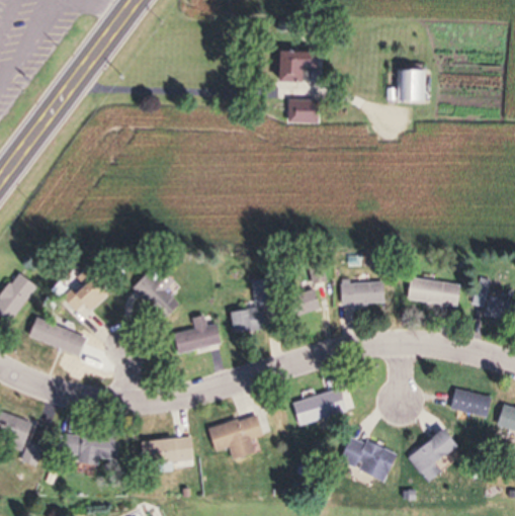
[(304,51),(274,51),(274,83),(304,83),(304,51)]
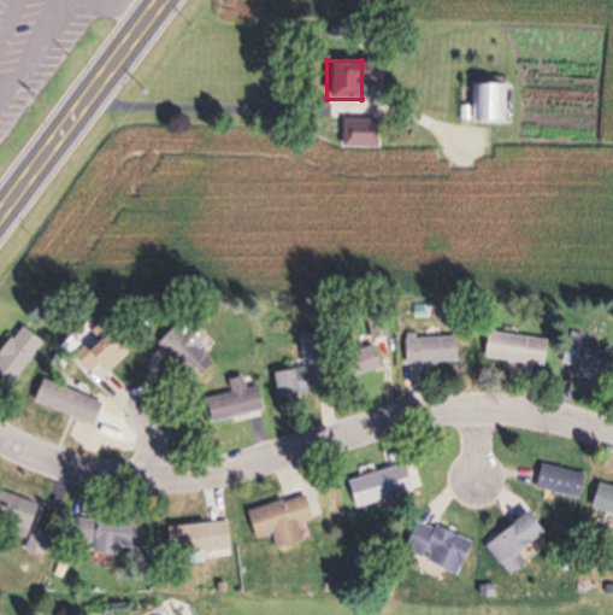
[(471,122),(506,122),(506,85),(471,85),(471,122)]
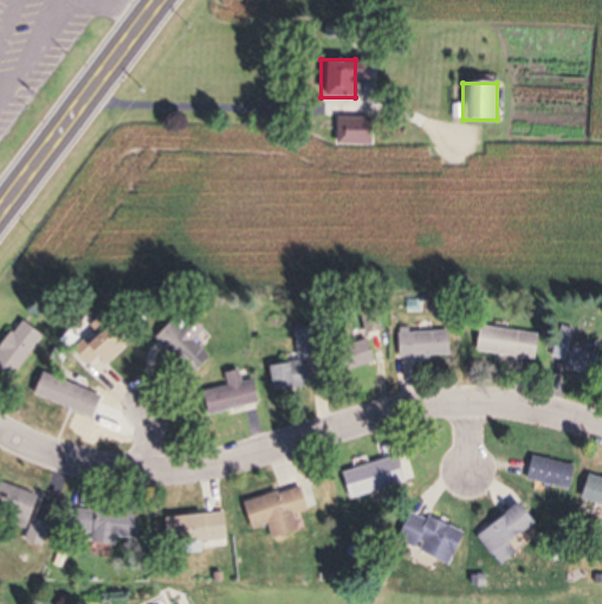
[(336,145),(371,145),(371,117),(336,117),(336,145)]
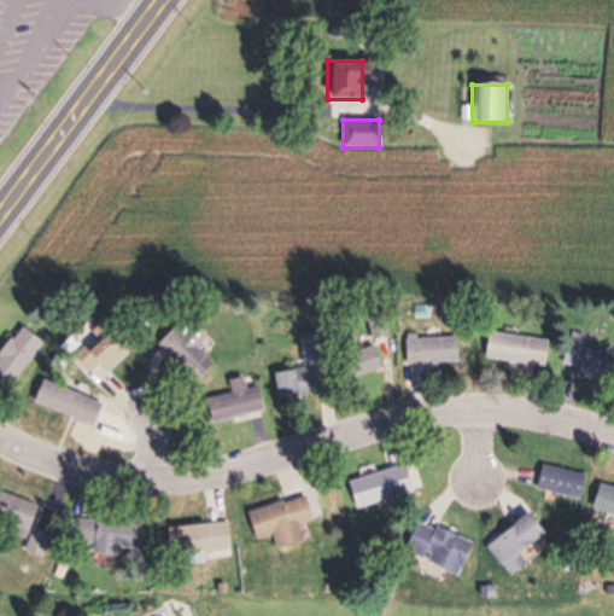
[(215,364),(198,347),(209,335),(188,314),(158,344),(196,382),(215,364)]
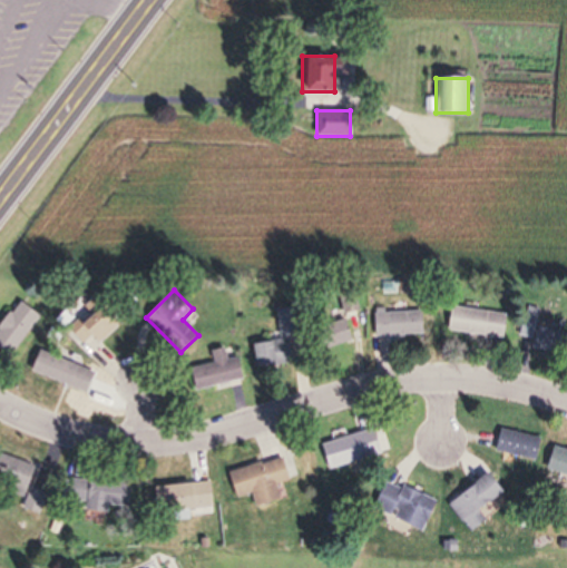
[(0,326),(0,351),(10,359),(40,315),(19,300),(0,326)]
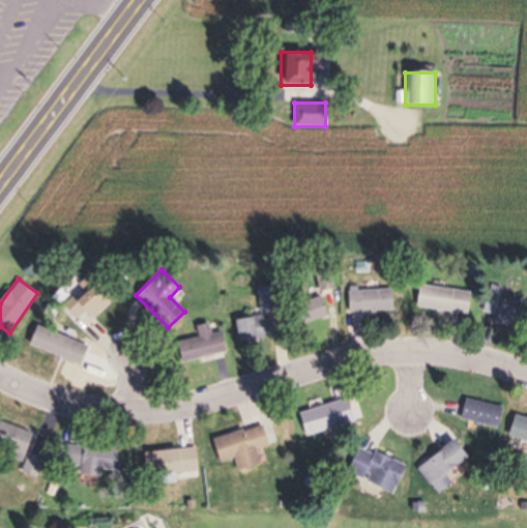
[(78,320),(86,312),(92,319),(110,301),(91,283),(66,308),(78,320)]
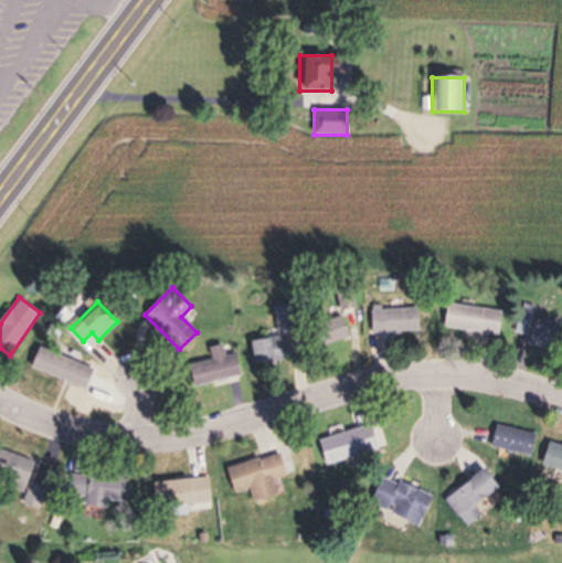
[(505,310),(447,303),(444,328),(501,336),(505,310)]
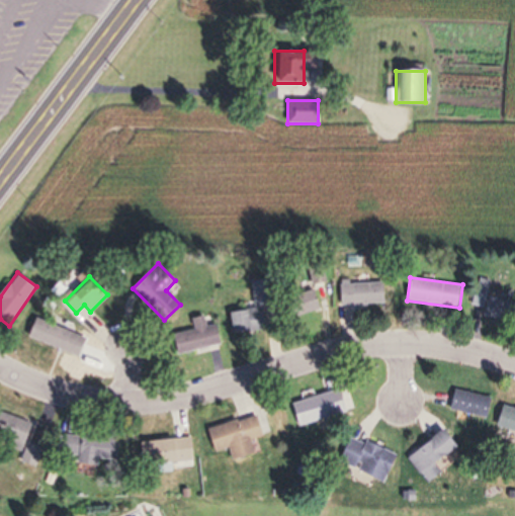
[(342,305),(384,305),(384,282),(342,282),(342,305)]
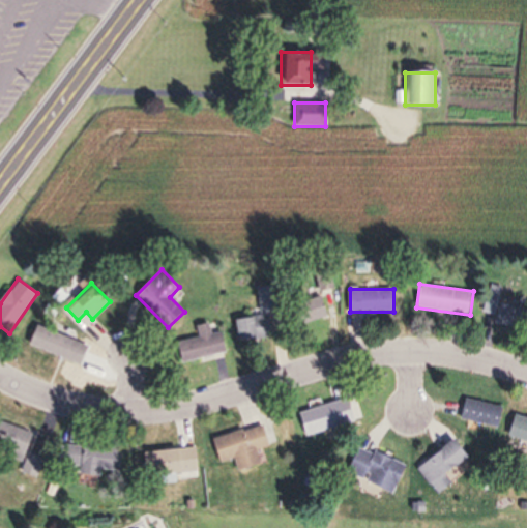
[(484,312),(497,315),(495,324),(526,330),(526,308),(502,302),(504,293),(489,290),(484,312)]
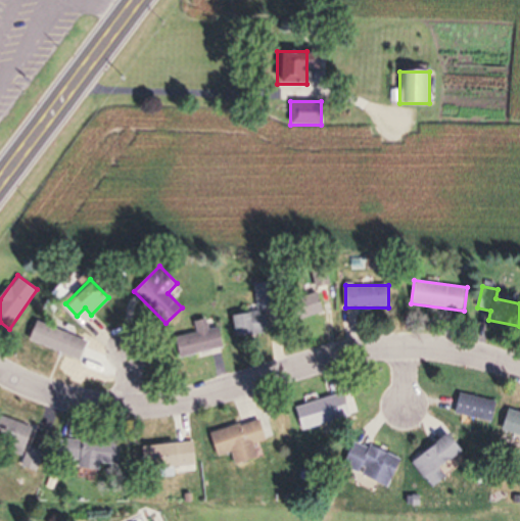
[(287,298),(289,319),(323,316),(321,295),(287,298)]
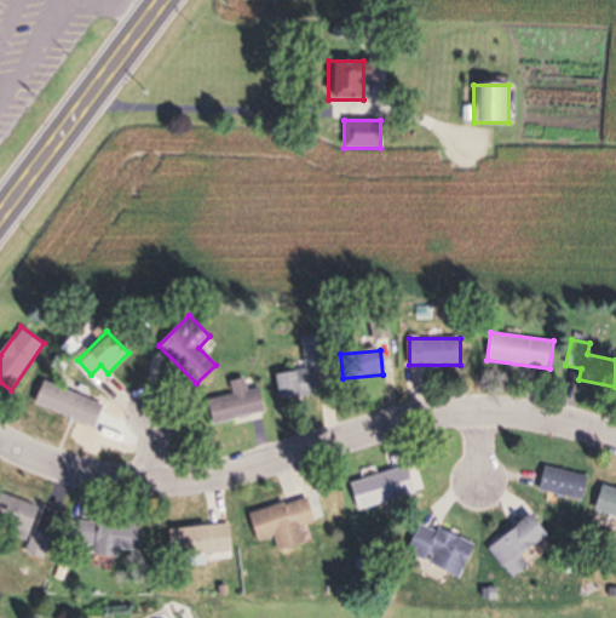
[(277,372),(278,398),(321,396),(320,370),(277,372)]
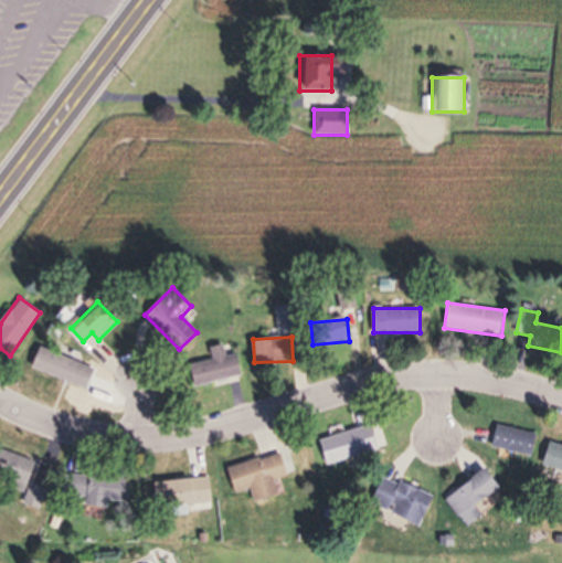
[(212,348),(214,360),(190,364),(193,385),(240,379),(234,343),(212,348)]
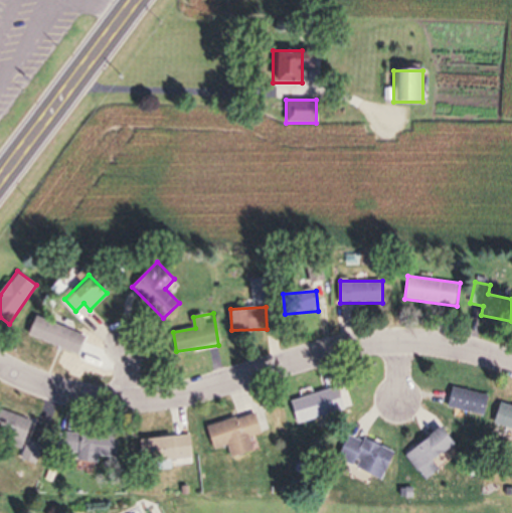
[(79,356),(88,337),(36,316),(28,335),(79,356)]
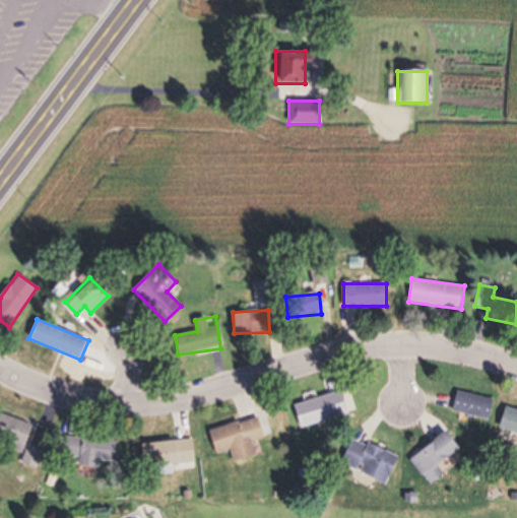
[(300,428),(349,413),(343,390),(294,403),(300,428)]
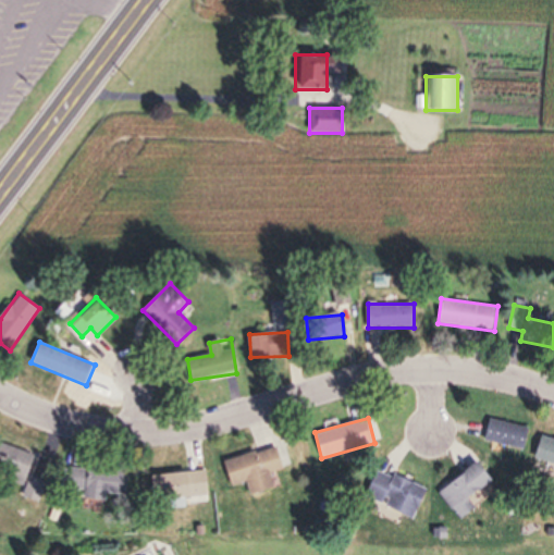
[(528,427),(490,418),(485,441),(524,448),(528,427)]
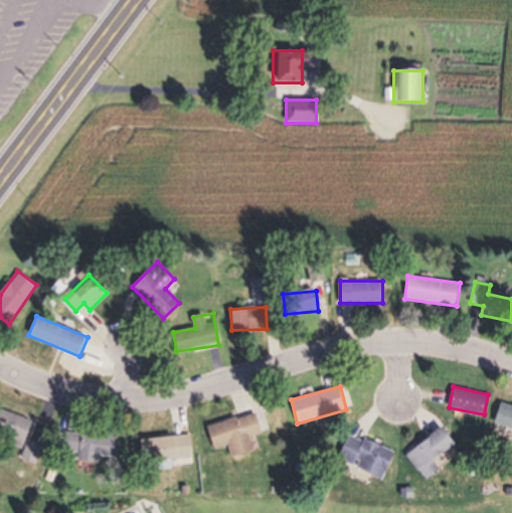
[(511,403),(501,401),(495,423),(511,429),(511,403)]
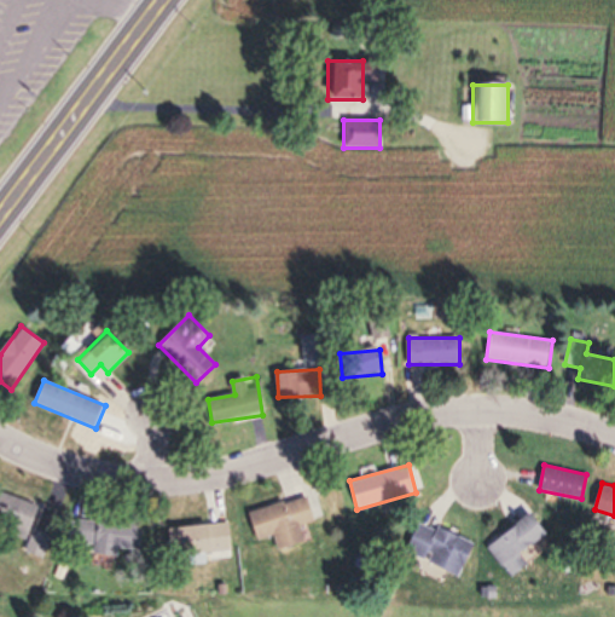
[(38,505),(0,494),(0,530),(28,538),(38,505)]
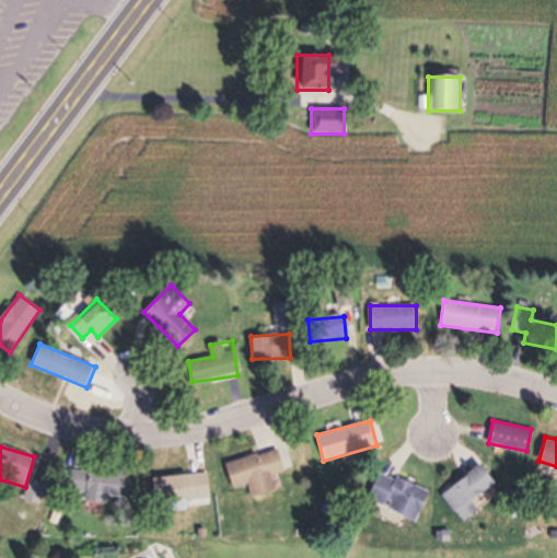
[(232,489),(247,485),(251,497),(275,490),(270,475),(285,472),(279,449),(224,464),(232,489)]
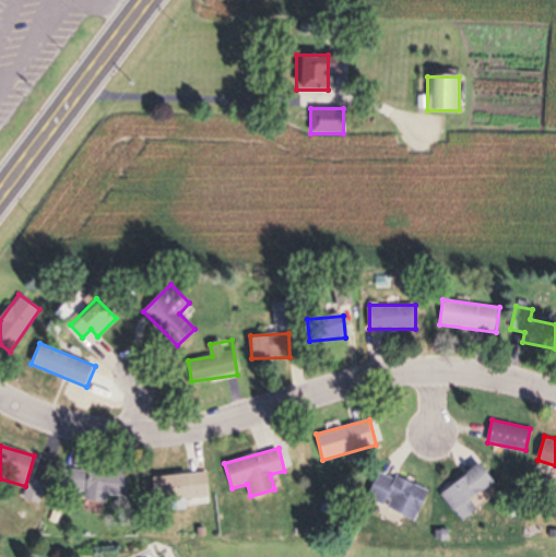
[(477,510),(470,498),(495,481),(482,462),(440,492),(461,522),(477,510)]
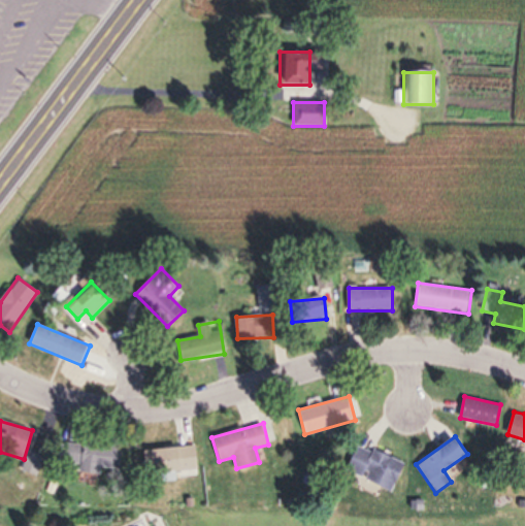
[(80,471),(119,477),(122,447),(68,440),(65,462),(81,464),(80,471)]
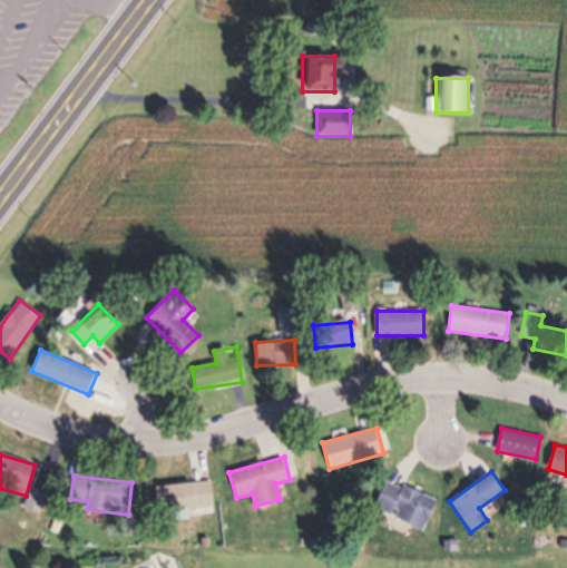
[(383,513),(423,530),(439,493),(399,477),(383,513)]
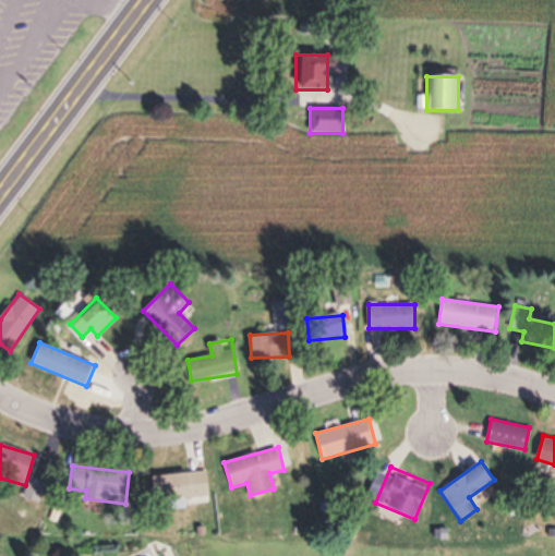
[(212,497),(209,472),(152,474),(153,500),(212,497)]
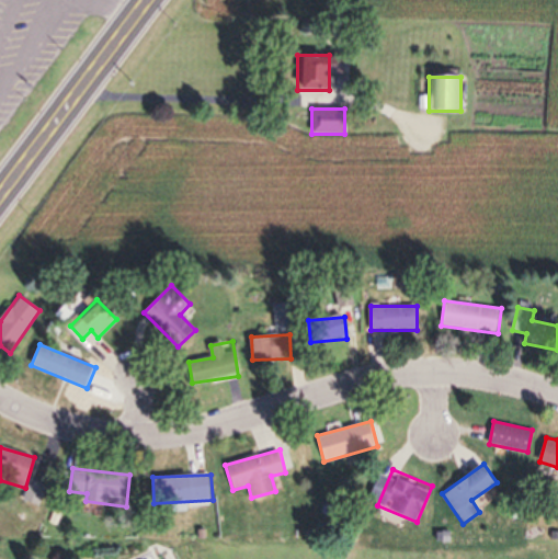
[(25,500),(41,505),(47,486),(32,481),(25,500)]
